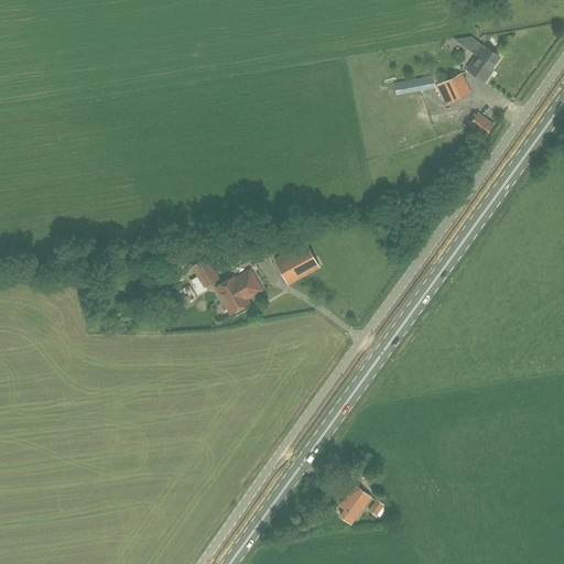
[(467,71),(484,82),(494,69),(491,68),(499,57),(485,46),(475,40),(468,50),(477,56),(467,71)]
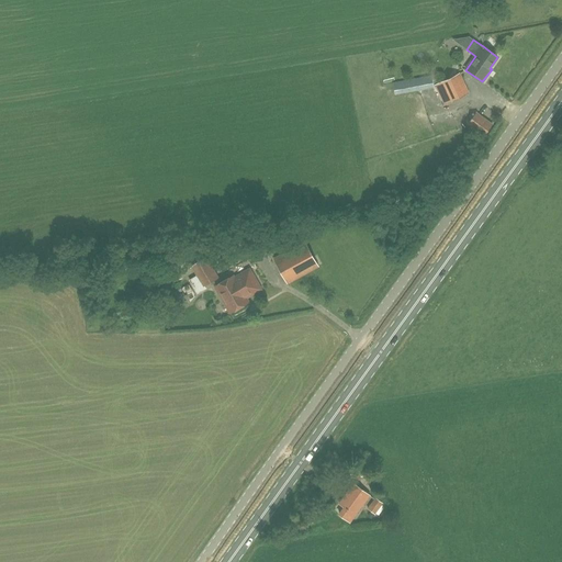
[(435,86),(444,104),(469,93),(460,74),(435,86)]
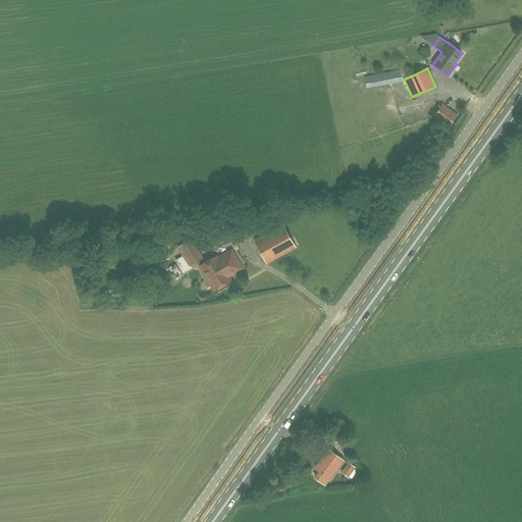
[(401,70),(365,77),(367,88),(403,81),(401,70)]
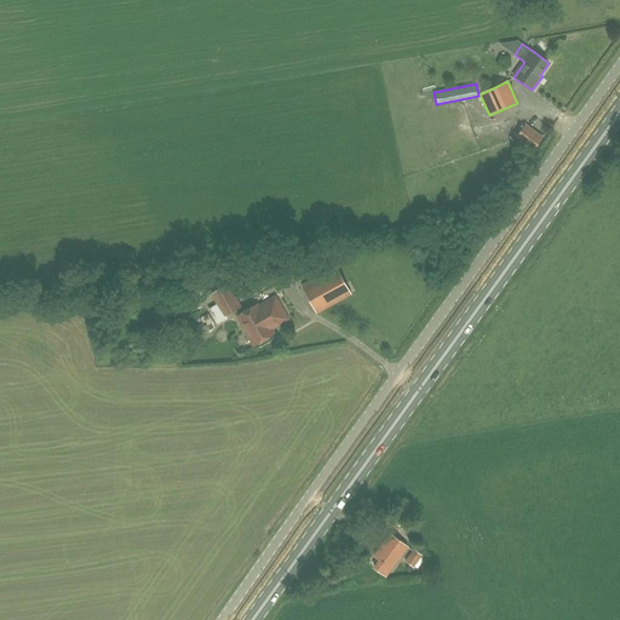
[(544,138),(526,125),(516,138),(533,150),(544,138)]
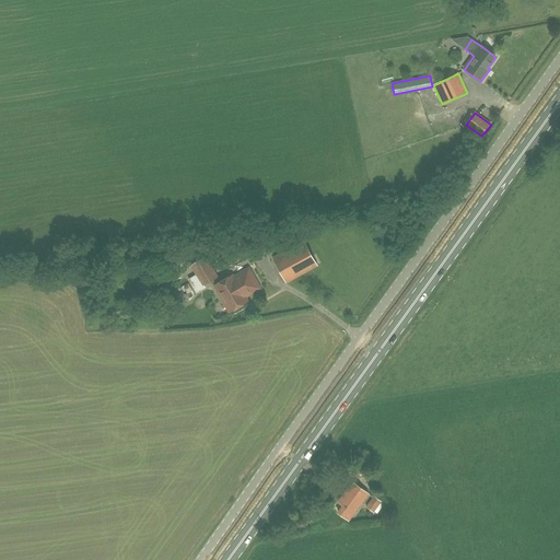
[(287,283),(317,266),(304,241),(273,258),(287,283)]
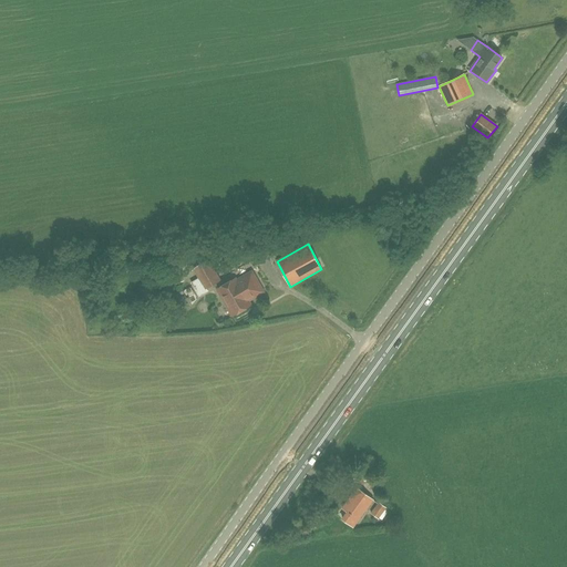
[(191,281),(196,291),(205,287),(205,288),(219,280),(209,260),(195,268),(199,277),(191,281)]
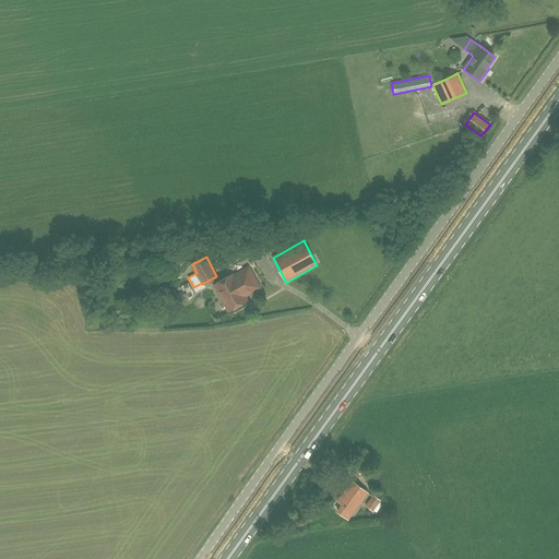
[(232,276),(214,285),(217,290),(216,294),(219,299),(222,300),(228,312),(246,302),(242,296),(246,294),(246,295),(248,296),(259,290),(249,271),(233,278),(232,276)]
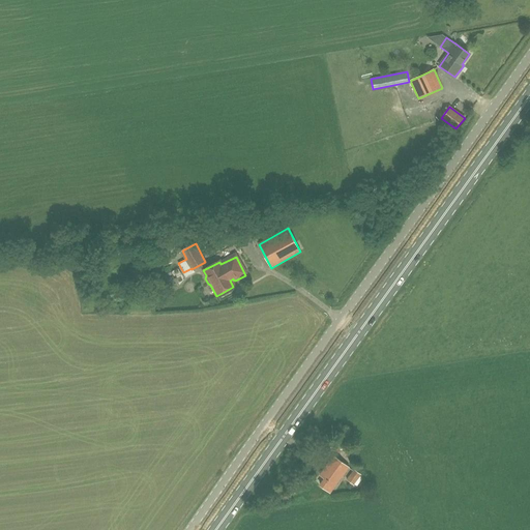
[(350,448),(349,442),(339,443),(341,450),(350,448)]
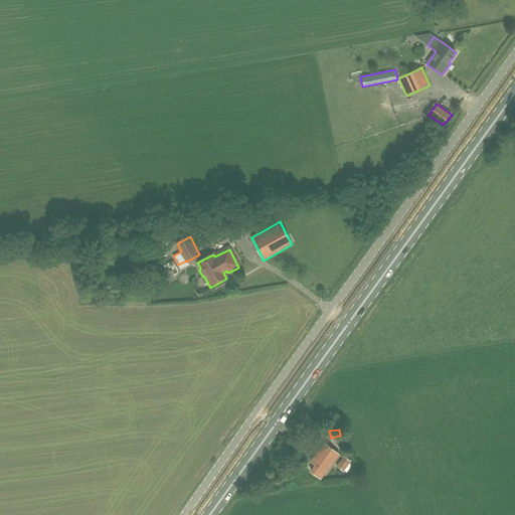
[(321,478),(338,454),(324,444),(313,460),(317,463),(311,471),(321,478)]
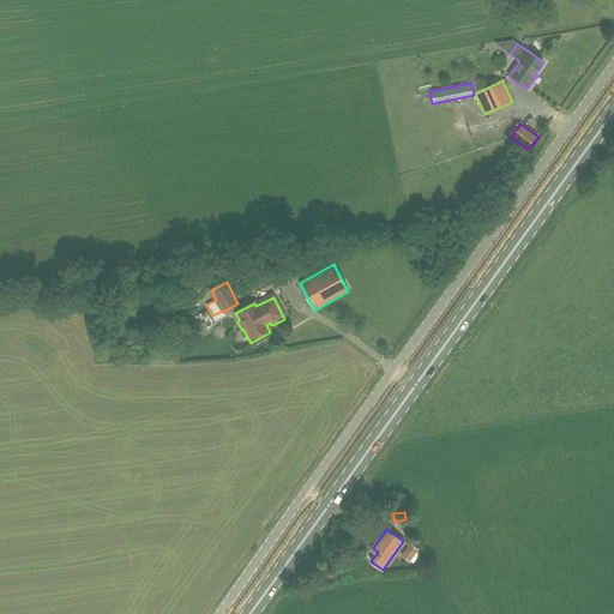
[(402,555),(405,559),(402,564),(405,567),(409,561),(410,563),(419,551),(410,543),(402,555)]
